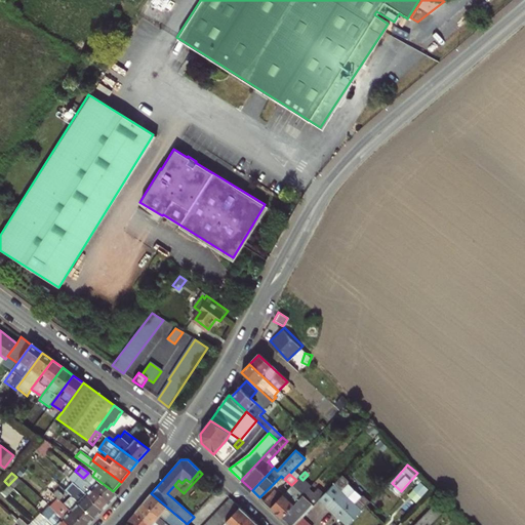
[(118,494),(113,491),(92,476),(91,475),(86,480),(111,502),(118,494)]
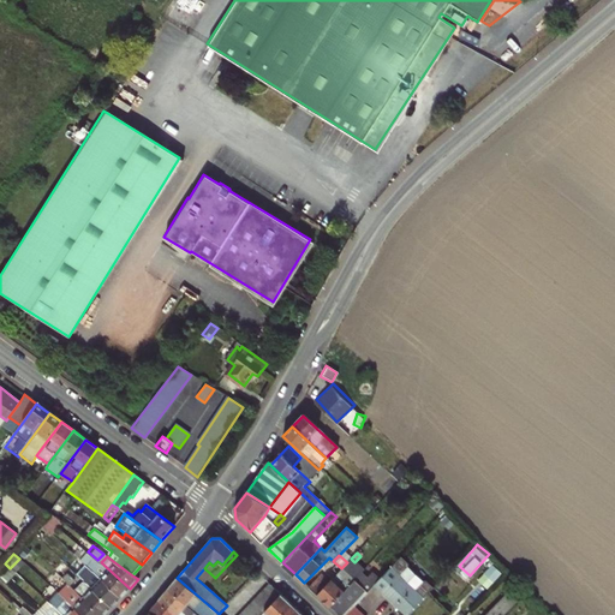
[(89,568),(85,566),(82,562),(77,557),(71,563),(84,574),(89,568)]
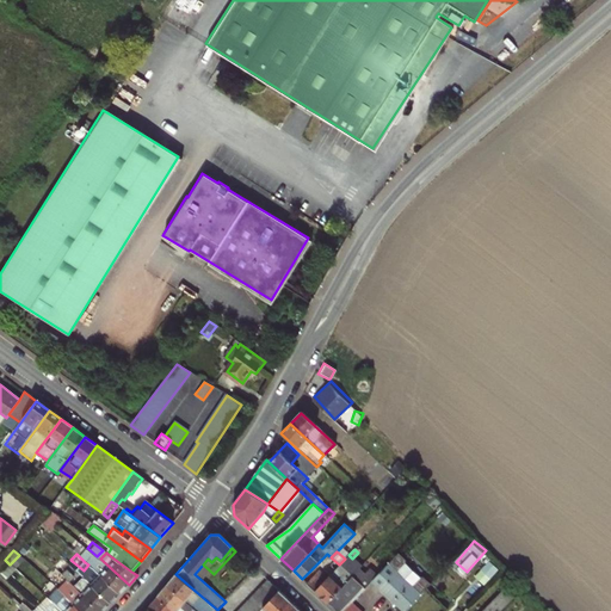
[(129,585),(100,559),(92,568),(119,594),(129,585)]
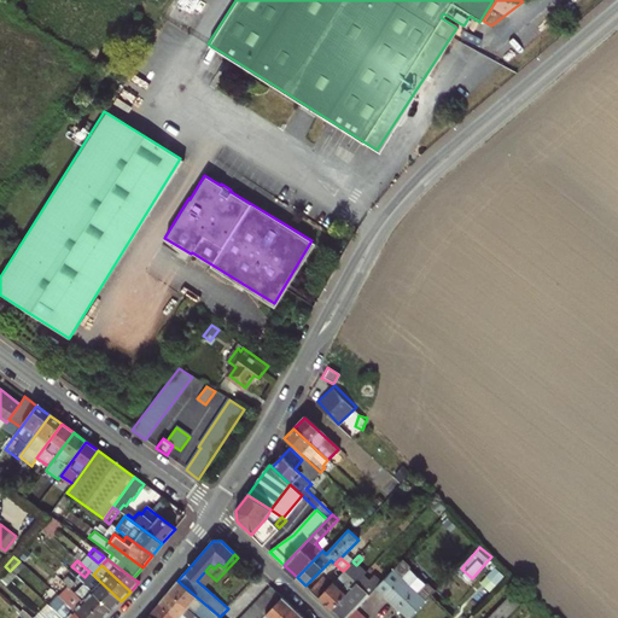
[(343,571),(331,584),(318,598),(331,610),(347,594),(340,588),(350,578),(356,572),(349,565),(343,571)]
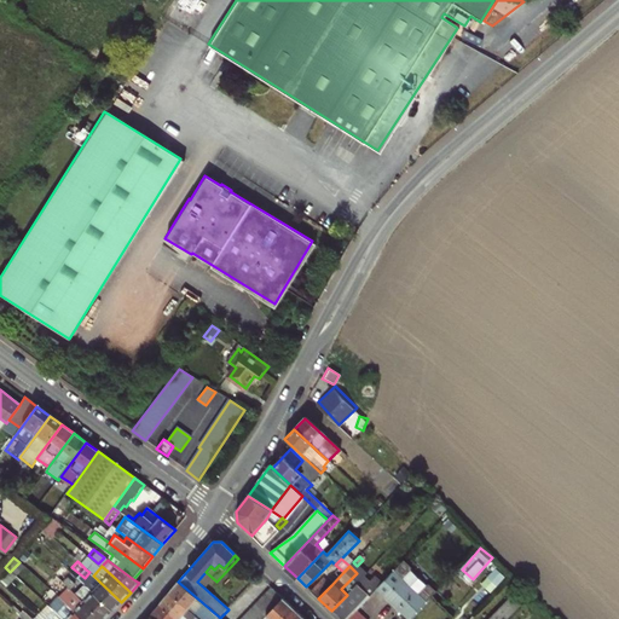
[(0,572),(0,579),(3,582),(11,573),(10,572),(5,567),(0,572)]
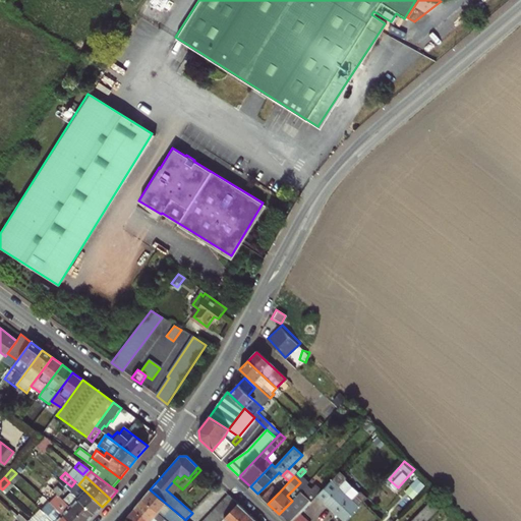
[(414,497),(426,483),(419,477),(407,490),(414,497)]
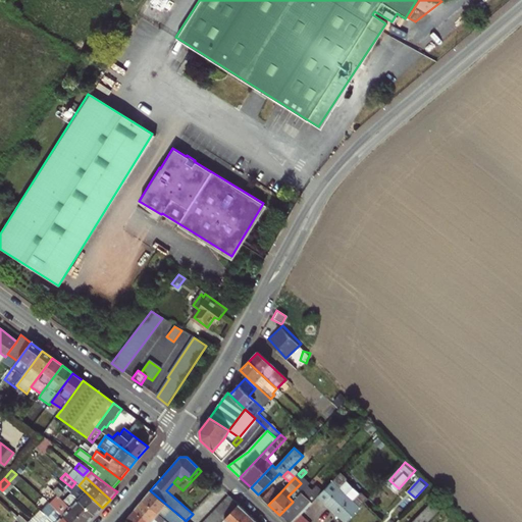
[(331,481),(319,494),(327,503),(326,504),(345,521),(359,508),(340,488),(338,489),(331,481)]
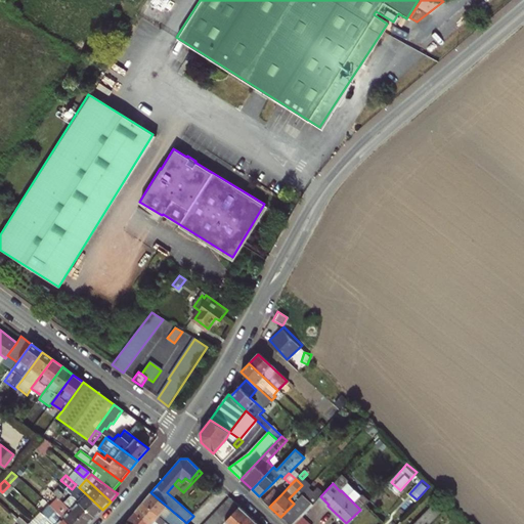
[(79,487),(71,495),(94,518),(102,510),(79,487)]
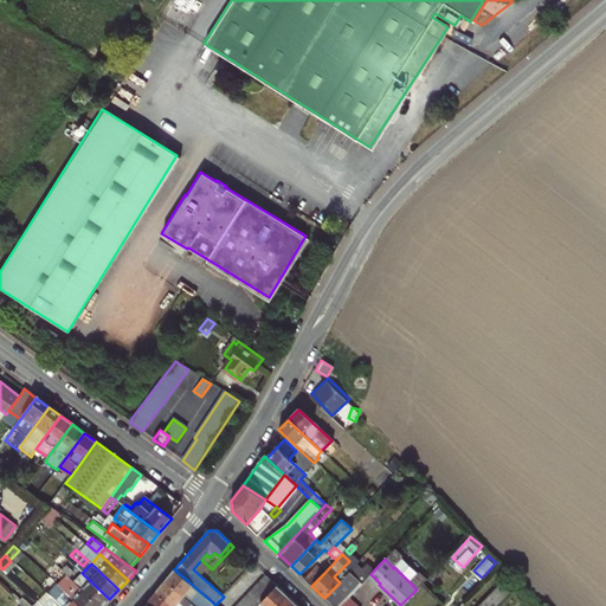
[(311,586),(324,573),(316,565),(303,578),(311,586)]
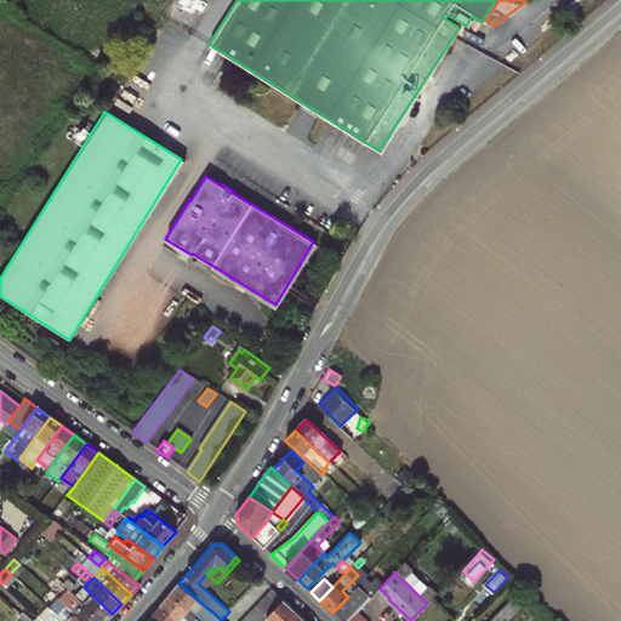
[(377,591),(364,579),(359,586),(371,597),(377,591)]
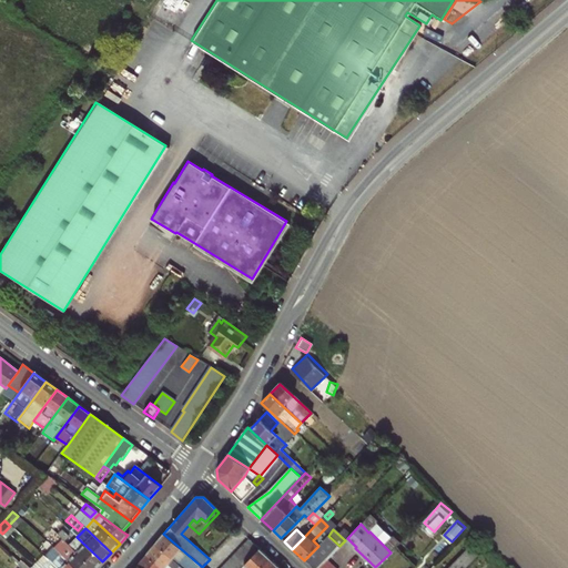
[(58,536),(63,540),(64,541),(68,537),(62,531),(58,536)]
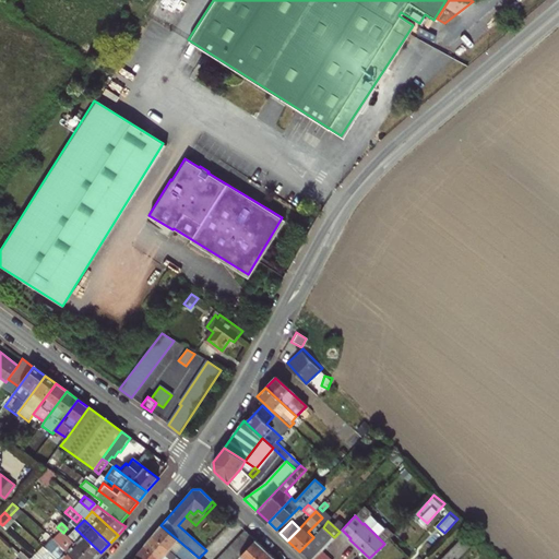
[(308,532),(313,537),(322,527),(317,523),(308,532)]
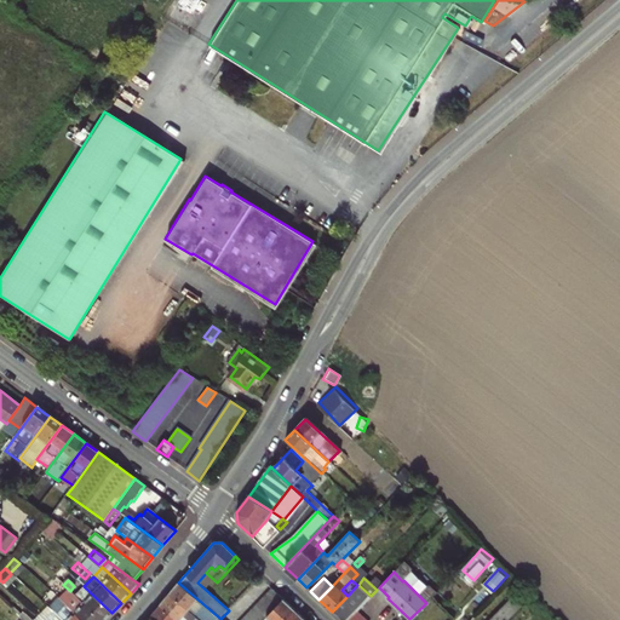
[(212,612),(178,583),(168,595),(196,618),(201,612),(208,618),(212,612)]
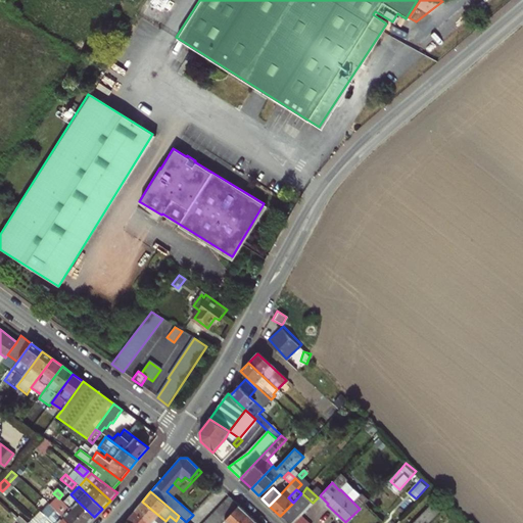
[(293,503),(280,516),(287,522),(292,522),(300,515),(313,503),(302,493),(301,493),(293,503)]
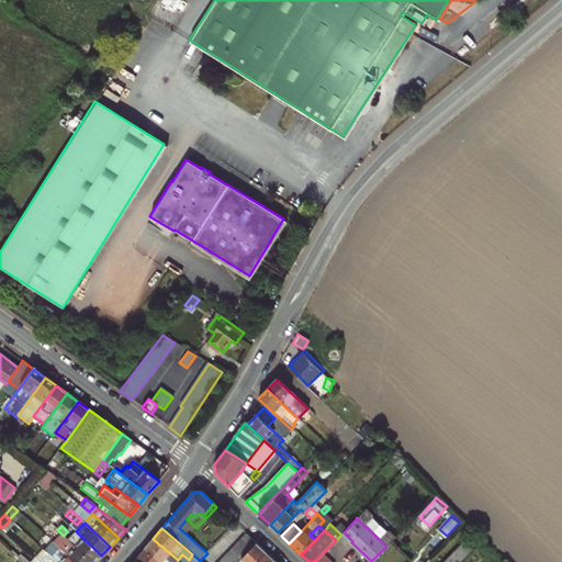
[(94,561),(101,555),(76,531),(68,540),(91,561),(94,561)]
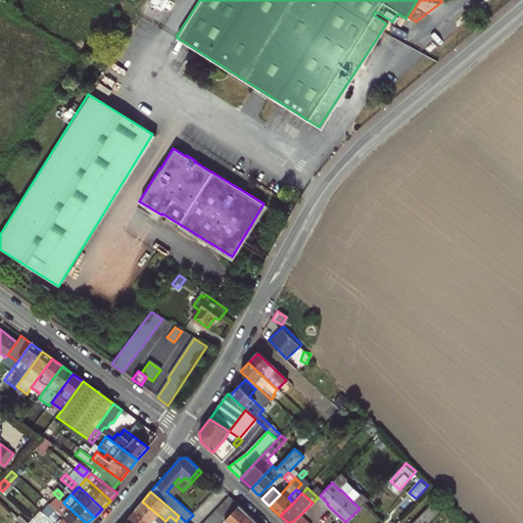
[(69,522),(85,522),(63,503),(59,498),(58,497),(51,506),(56,510),(69,522)]
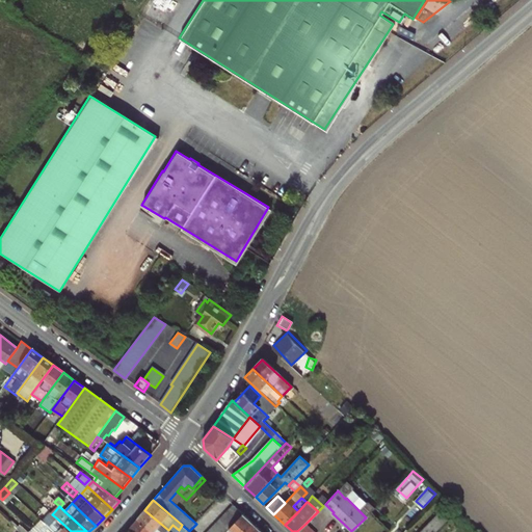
[(233,506),(207,531),(225,531),(229,530),(242,515),(233,506)]
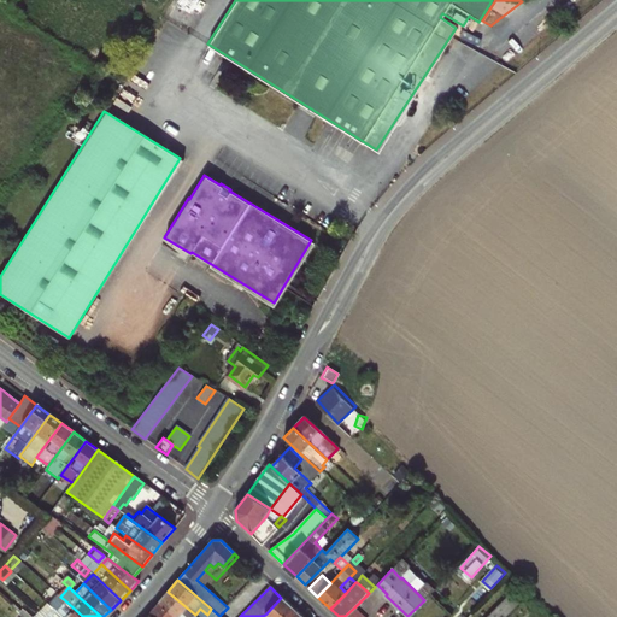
[(168,592),(158,603),(174,616),(177,616),(181,613),(184,616),(198,616),(195,615),(168,592)]
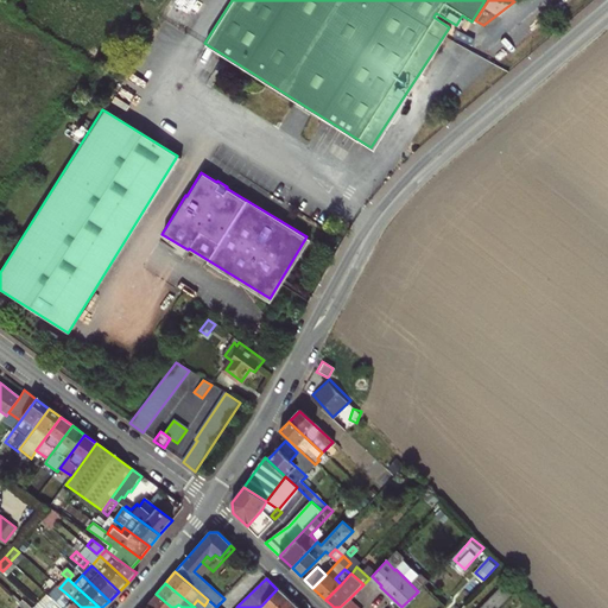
[(502,586),(480,607),(496,607),(511,594),(502,586)]
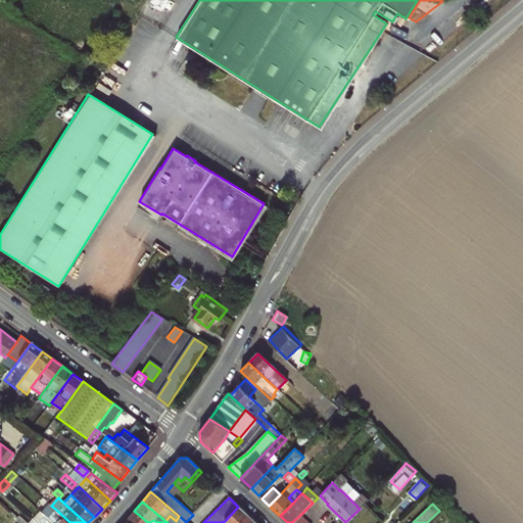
[(238,507),(225,521),(227,522),(239,522),(247,515),(238,507)]
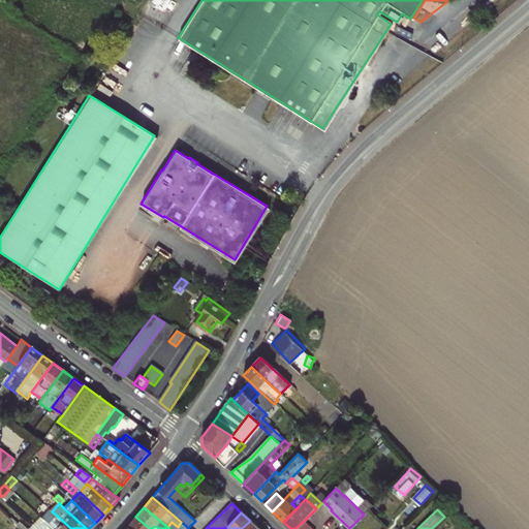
[(70,528),(57,516),(48,526),(51,528),(70,528)]
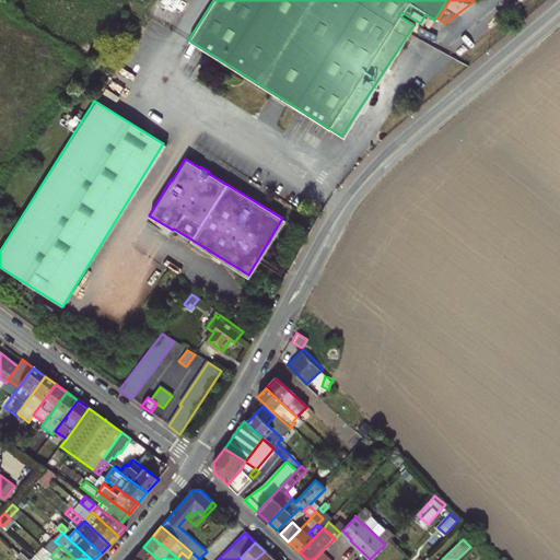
[(158,559),(143,547),(135,557),(138,559),(158,559)]
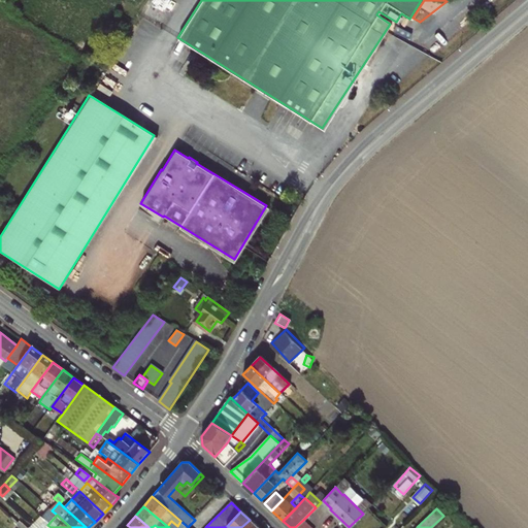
[(25,527),(13,518),(11,520),(19,527),(25,527)]
